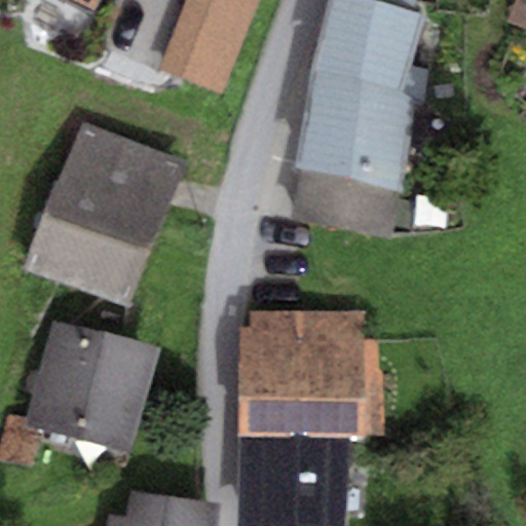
[(71,0),(96,12),(102,0),(71,0)]
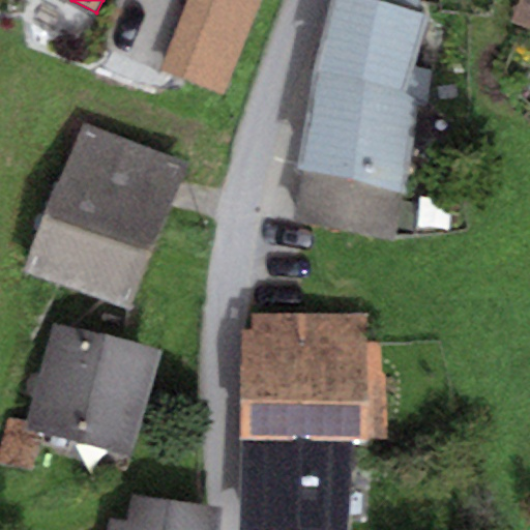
[(228,99),(264,0),(185,0),(158,74),(228,99)]
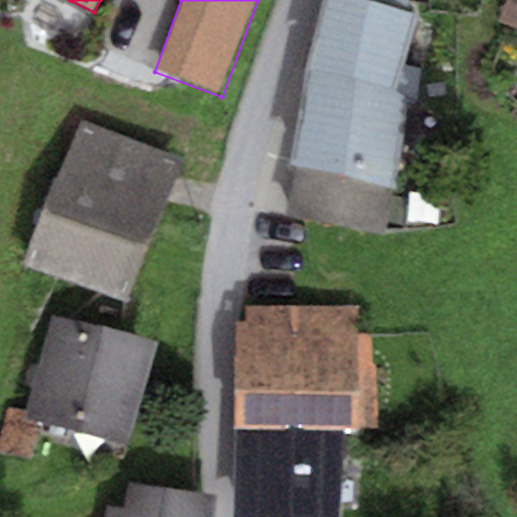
[(354,0),(321,0),(304,70),(291,166),(296,167),(393,190),(408,102),(416,104),(420,70),(400,67),(416,15),(408,13),(354,0)]
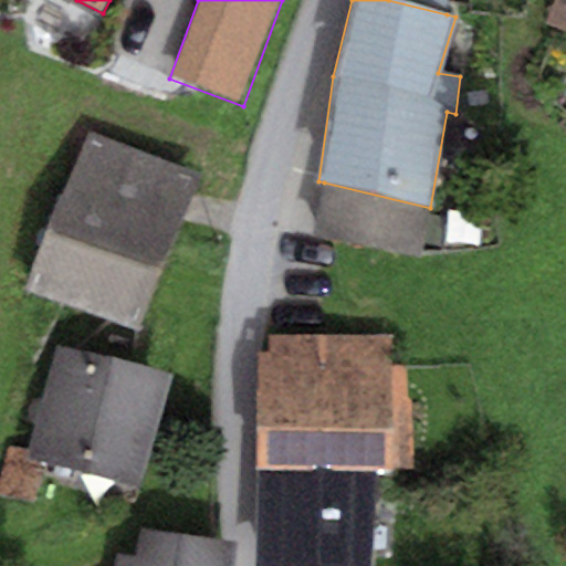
[(388,0),(447,14),(450,0),(388,0)]
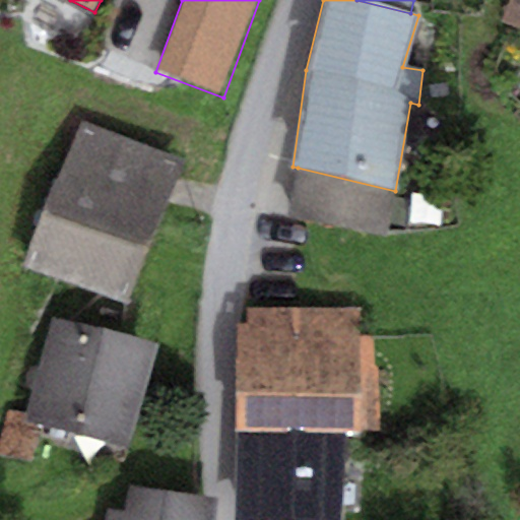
[(519,0),(511,0),(502,22),(519,29),(519,0)]
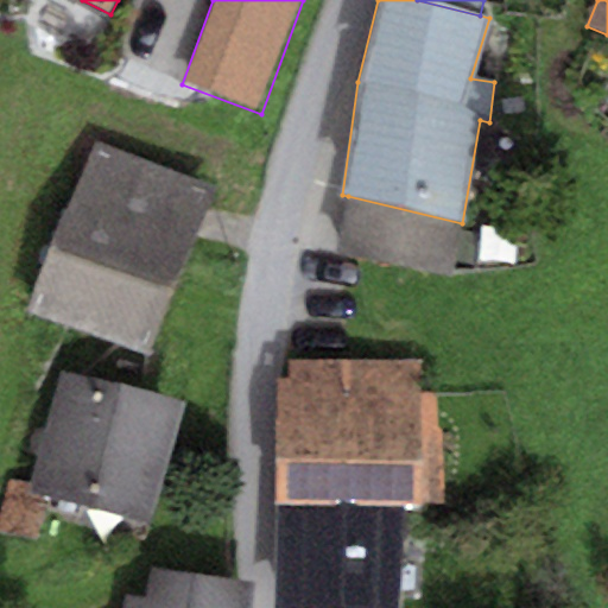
[(93,145),(29,311),(149,356),(213,191),(93,145)]
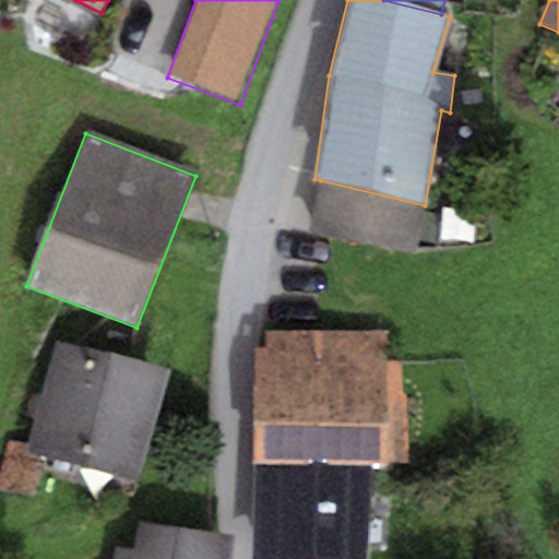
[(425,205),(320,180),(308,232),(413,257),(425,205)]
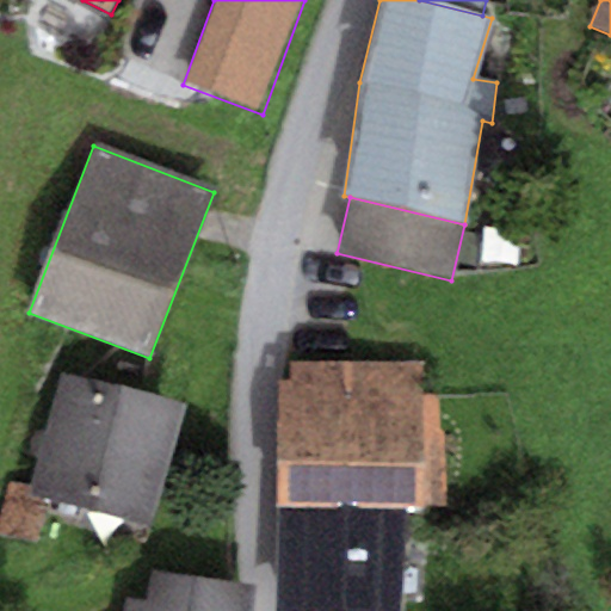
[(291,381),(276,381),(277,505),(406,505),(443,505),(443,392),(424,392),(424,363),(291,363),(291,381)]
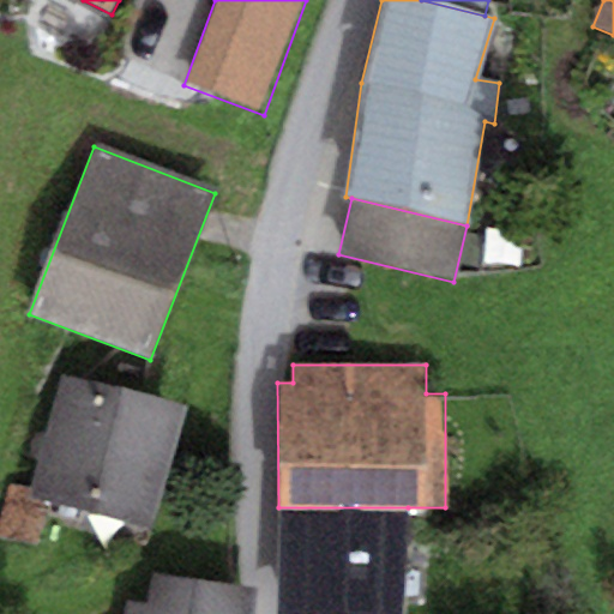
[(185,409),(61,375),(30,489),(28,497),(47,501),(151,530),(185,409)]
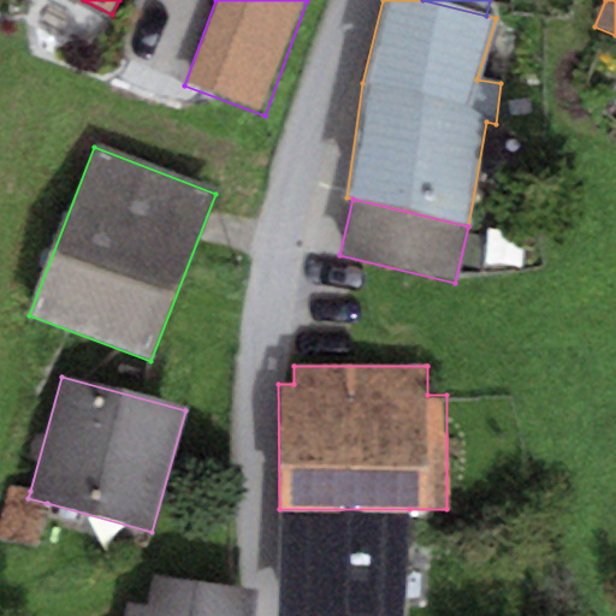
[(28,498),(30,491),(9,486),(0,519),(0,535),(36,545),(47,503),(28,498)]
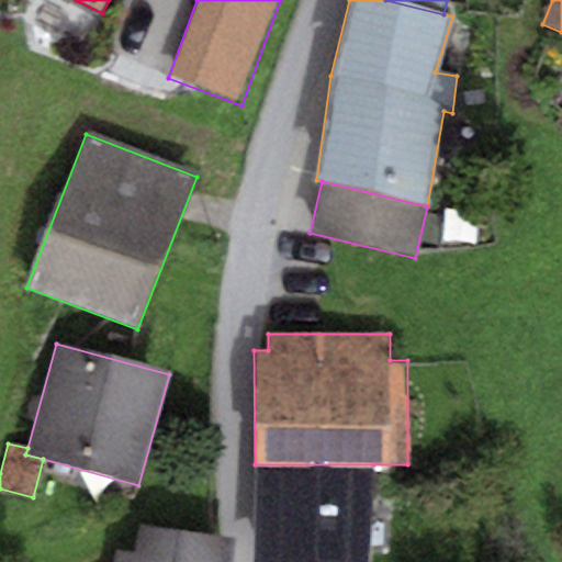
[(372,561),(373,464),(255,464),(254,561),(372,561)]
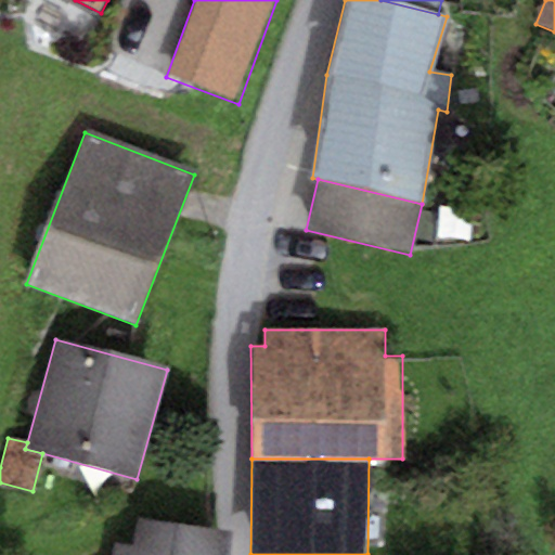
[(231,554),(235,531),(140,518),(136,546),(114,543),(112,554),(231,554)]
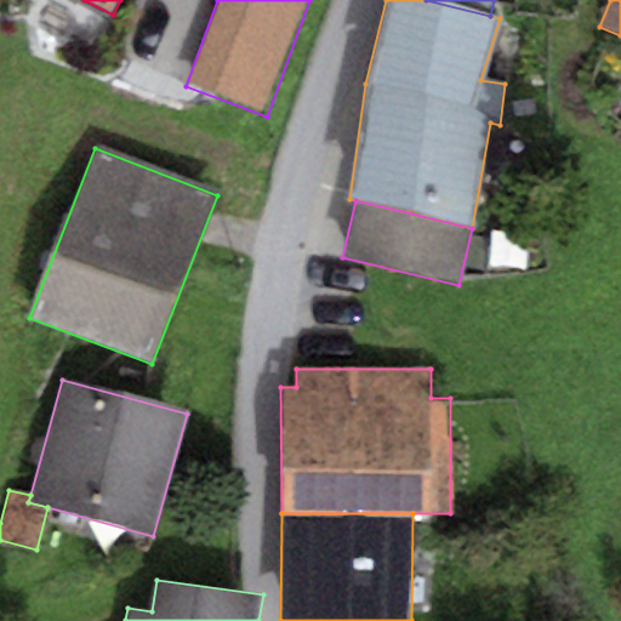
All buildings are outlined.
